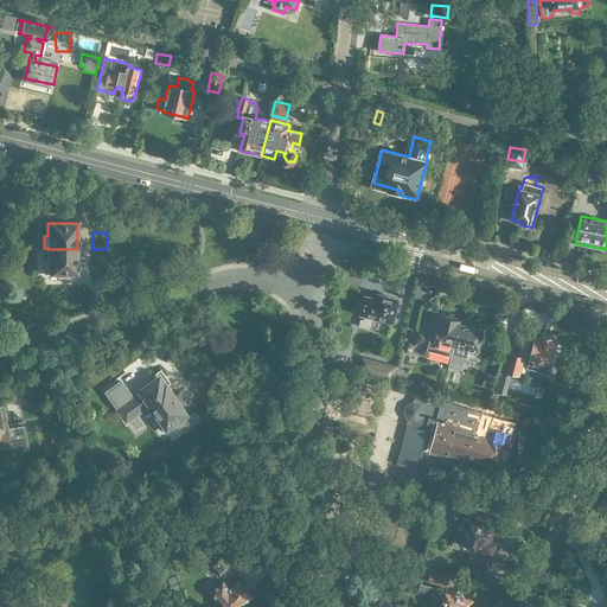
[(77,249),(48,249),(48,261),(43,261),(43,274),(77,274),(77,249)]
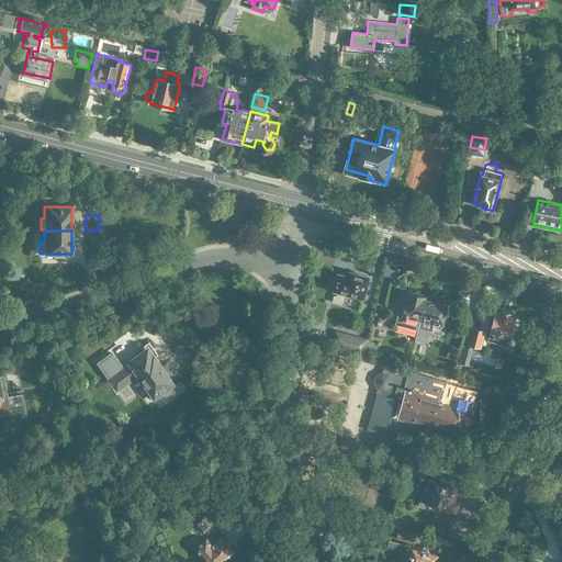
[(86,231),(86,245),(99,245),(99,231),(86,231)]
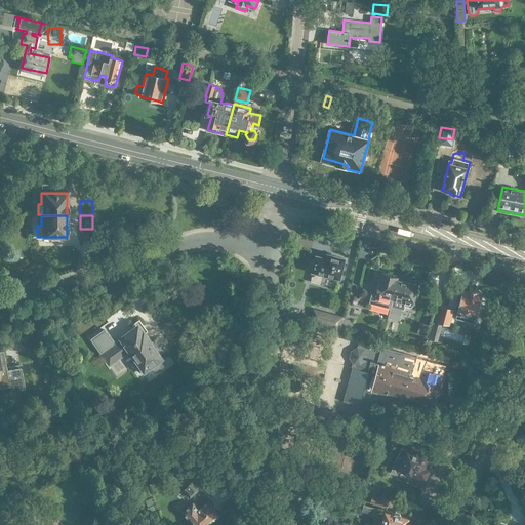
[(339,278),(345,258),(327,253),(326,258),(316,255),(312,271),(339,278)]
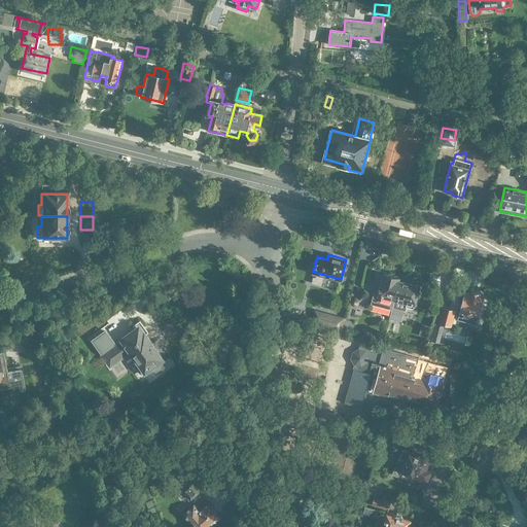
[(372,304),(392,310),(400,278),(383,273),(378,295),(374,294),(372,304)]
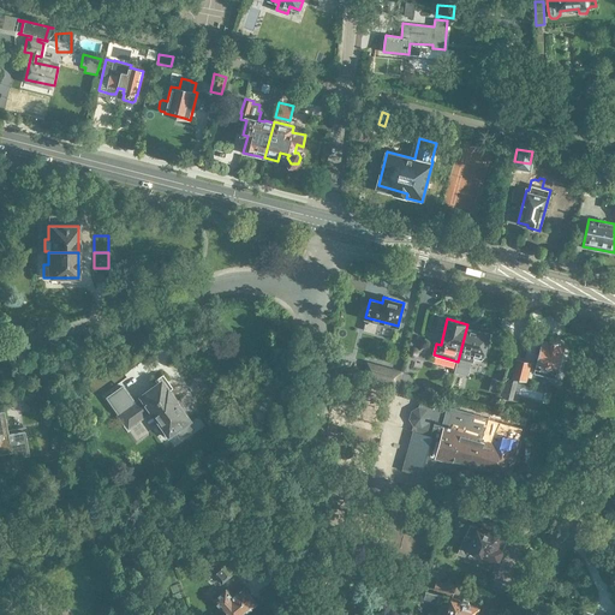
[(467,324),(458,362),(454,372),(469,376),(472,360),(469,360),(471,354),(475,354),(473,358),(482,360),(484,357),(490,333),(467,327),(467,324)]
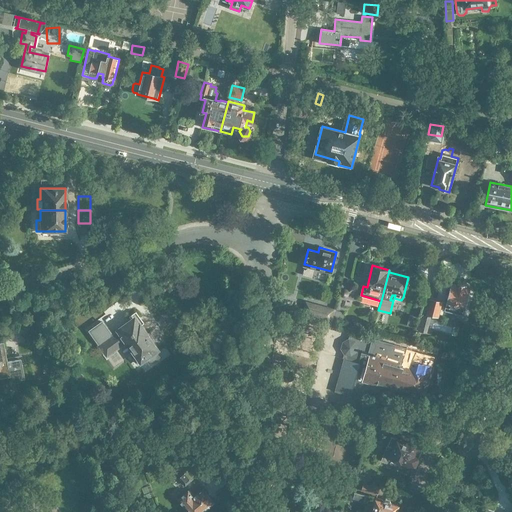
[(453,312),(464,315),(471,288),(466,287),(467,284),(458,282),(457,284),(451,283),(446,303),(455,305),(453,312)]
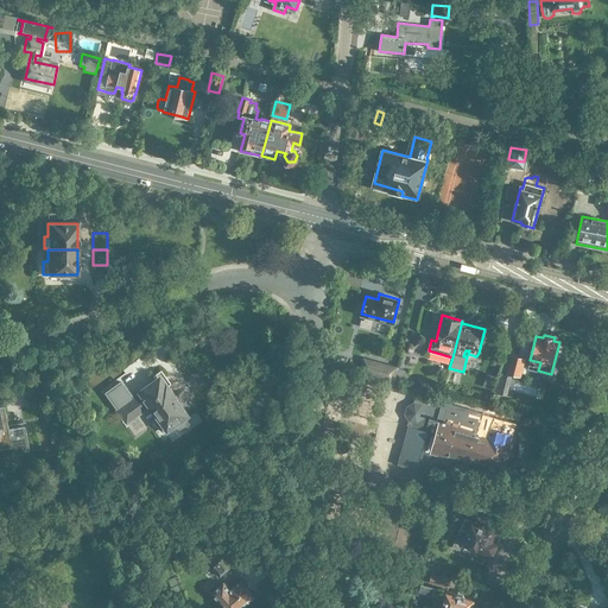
[(506,374),(520,378),(525,359),(511,355),(506,374)]
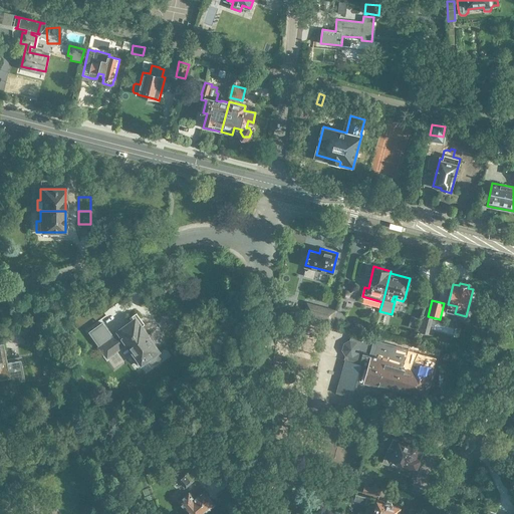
[(304,313),(333,322),(336,311),(307,303),(304,313)]
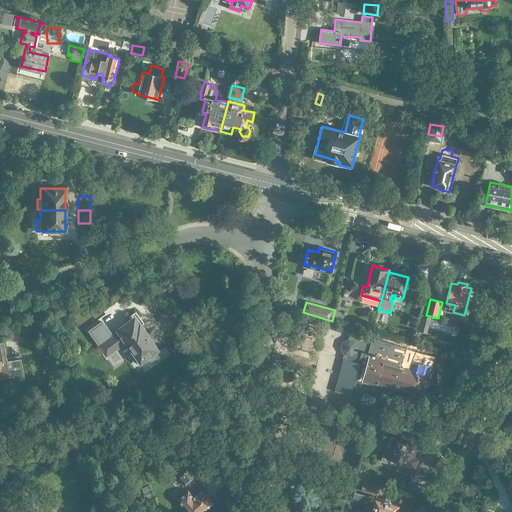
[(335,309),(332,320),(343,322),(344,318),(341,312),(335,310),(336,309),(335,309)]
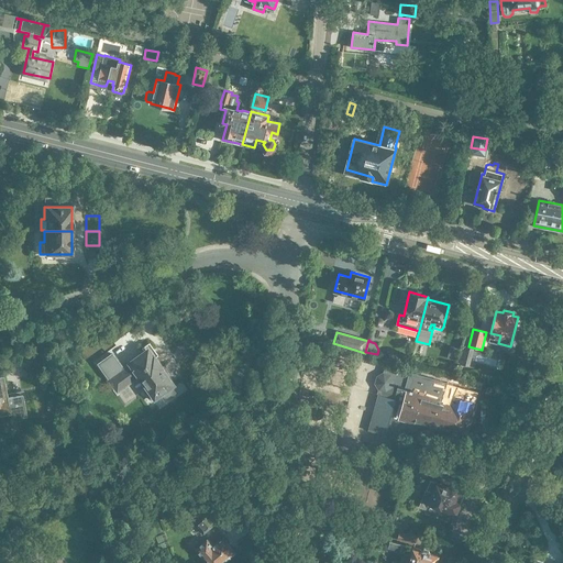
[(145,388),(145,389),(152,399),(173,384),(162,367),(163,366),(155,356),(158,354),(150,342),(143,346),(144,350),(127,362),(133,371),(130,373),(133,378),(136,376),(145,388)]
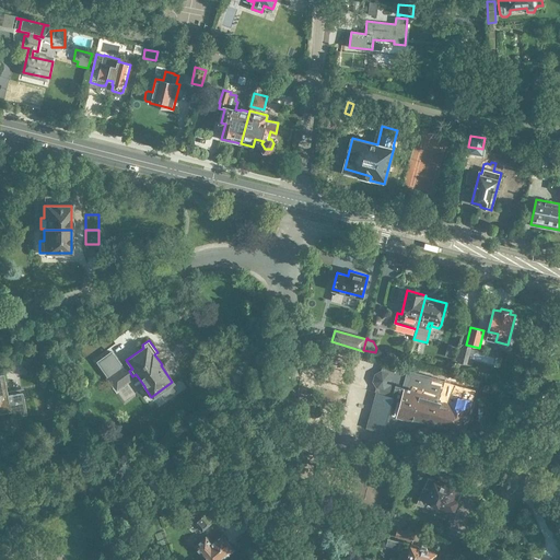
[(374,433),(385,435),(391,413),(464,433),(473,403),(450,396),(448,403),(440,400),(445,381),(384,364),(382,371),(375,374),(373,381),(376,387),(378,388),(376,394),(350,386),(337,430),(372,440),(374,433)]
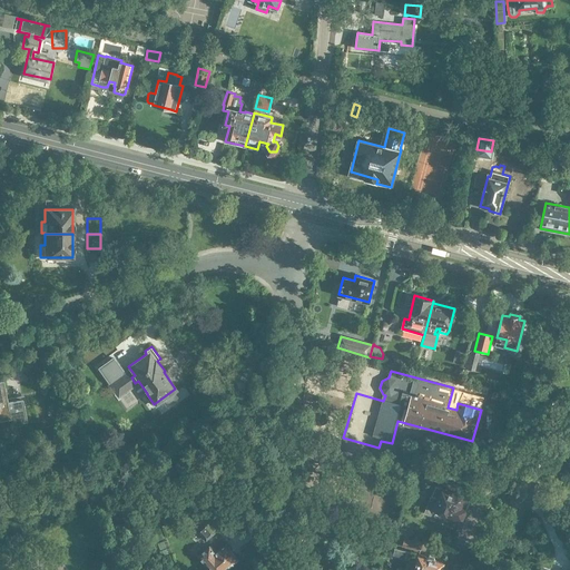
[(0,421),(10,419),(2,380),(0,380),(0,421)]
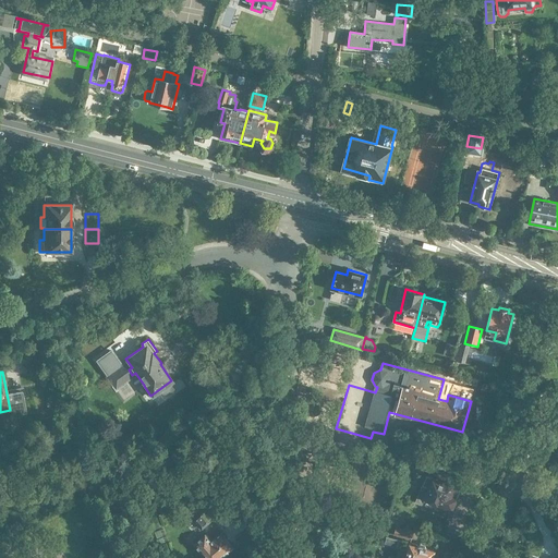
[(541,390),(523,385),(520,392),(538,398),(541,390)]
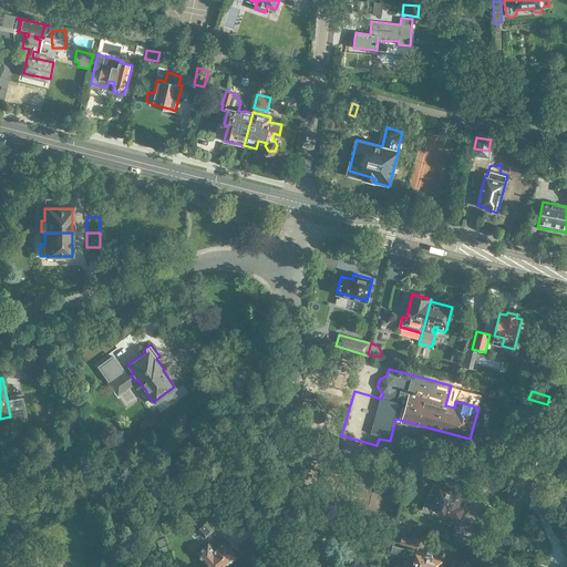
[(437,477),(452,482),(456,465),(443,461),(435,459),(431,473),(439,475),(437,477)]
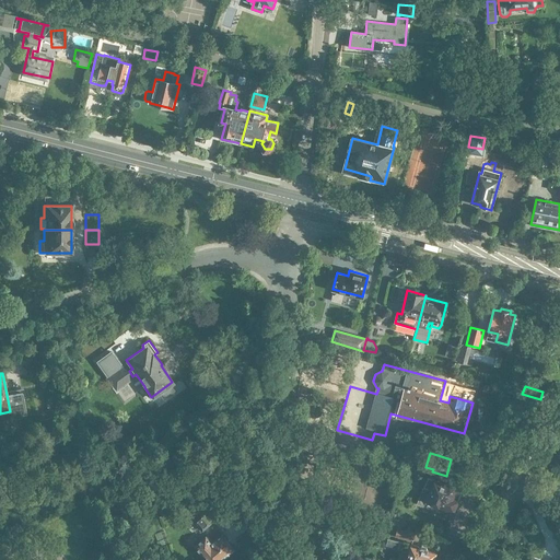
[(417,503),(423,506),(427,499),(434,502),(433,504),(443,509),(444,506),(454,511),(462,492),(456,490),(456,489),(455,487),(447,482),(446,483),(433,477),(433,479),(429,477),(417,503)]
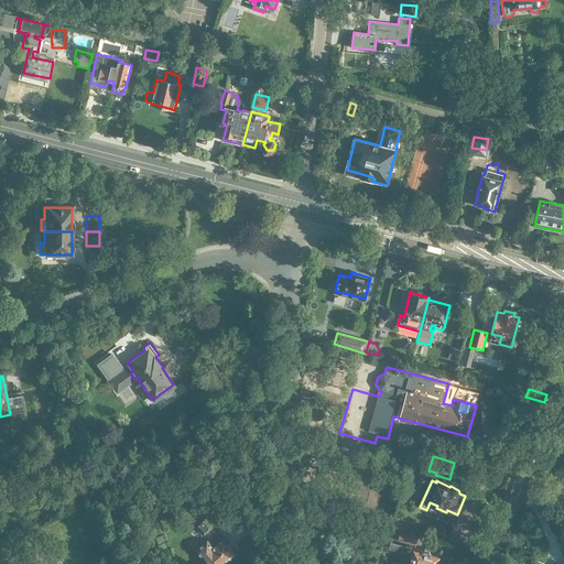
[(194,524),(204,535),(213,528),(198,510),(190,518),(195,524),(194,524)]
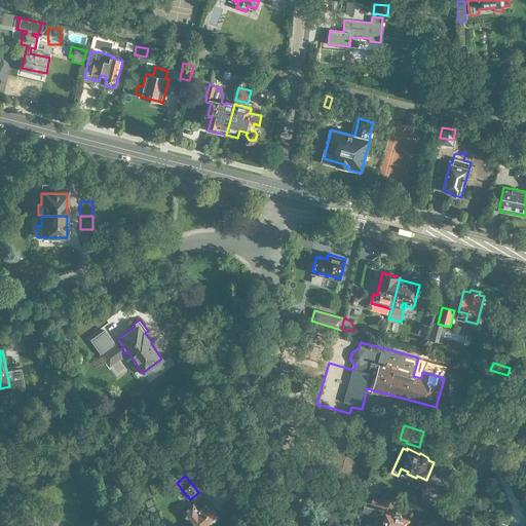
[(364,493),(376,496),(378,490),(372,488),(374,482),(368,480),(364,493)]
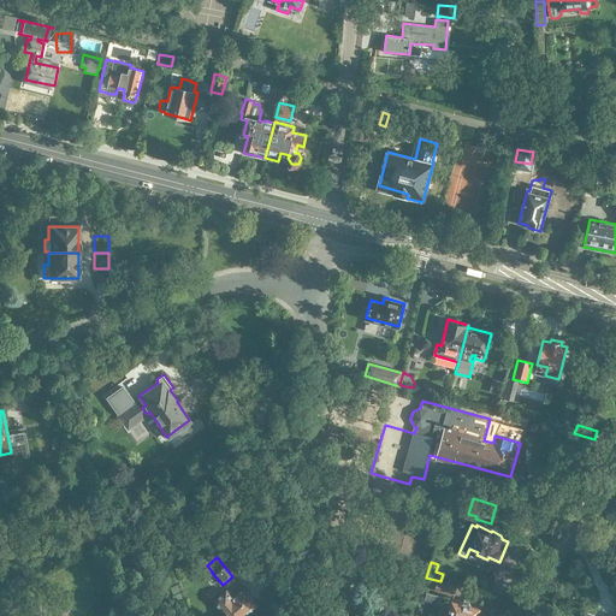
[(333,573),(325,570),(324,576),(323,575),(320,584),(321,584),(320,588),(329,591),(333,573)]
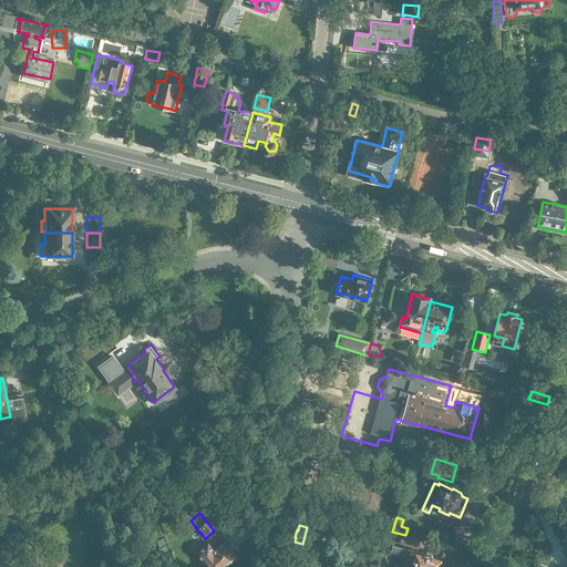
[(400,543),(418,548),(421,540),(402,535),(400,543)]
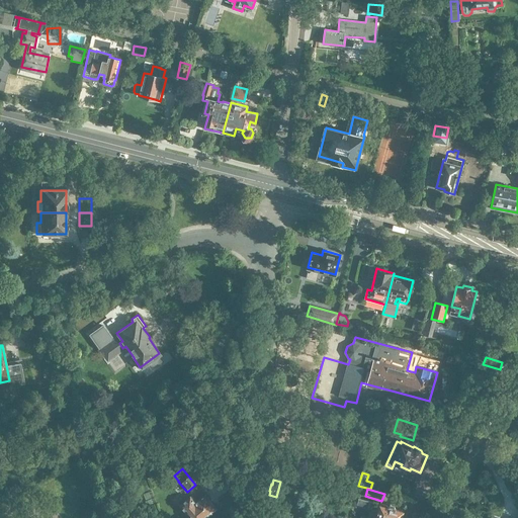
[(185,511),(190,517),(204,517),(217,508),(205,494),(195,502),(190,496),(180,505),(185,511)]
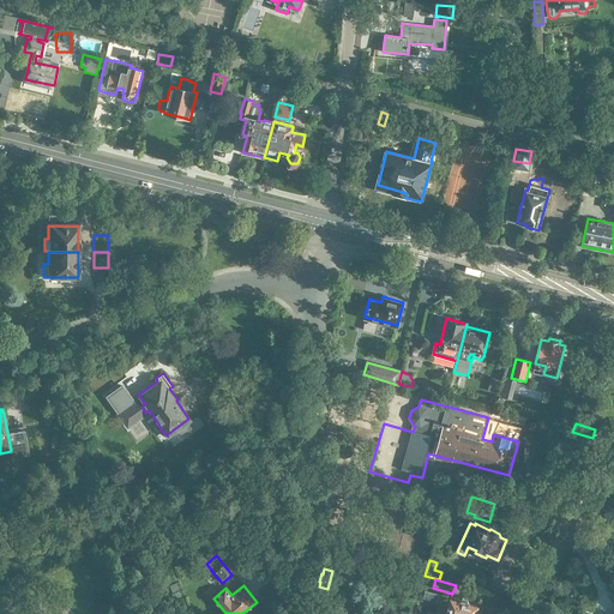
[(438,613),(475,613),(479,606),(470,603),(468,601),(463,599),(459,600),(425,590),(422,600),(440,605),(438,613)]
